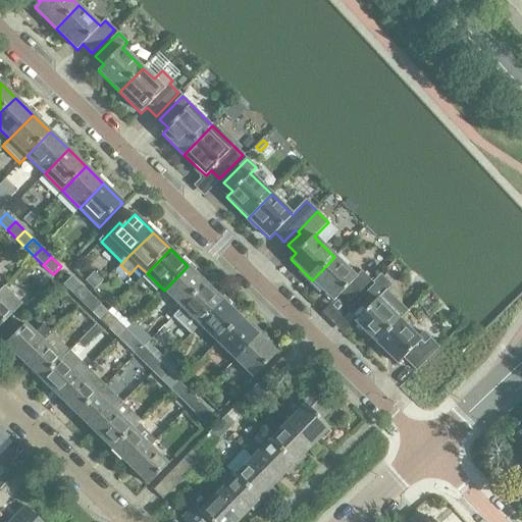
[(357,278),(334,257),(312,280),(333,302),(340,296),(348,305),(371,281),(362,272),(357,278)]
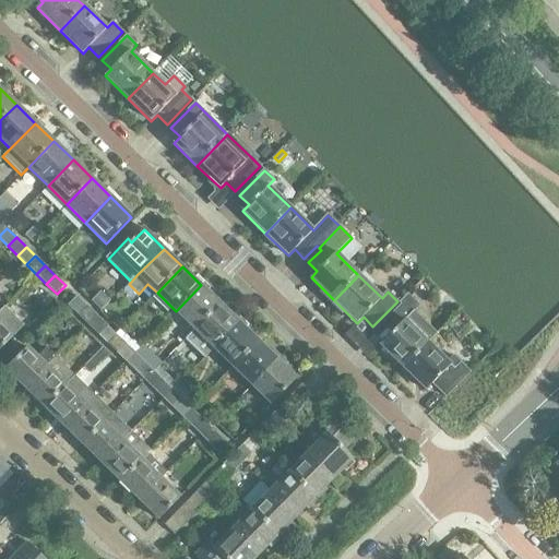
[(32,282),(26,288),(32,294),(38,288),(32,282)]
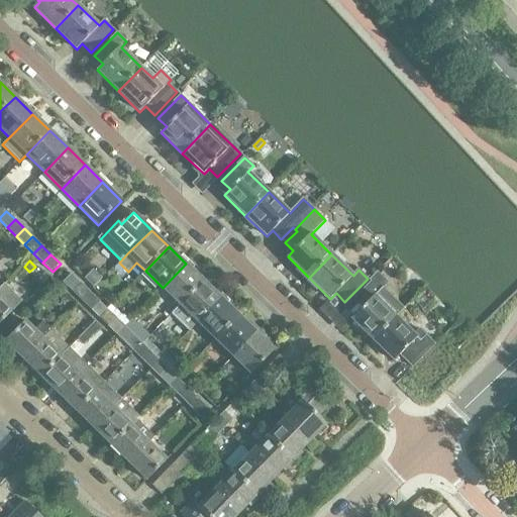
[(186,264),(163,288),(180,305),(203,281),(186,264)]
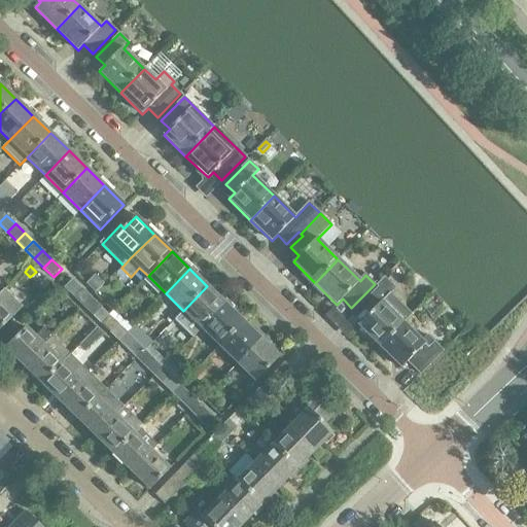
[(95,276),(85,284),(94,292),(103,284),(95,276)]
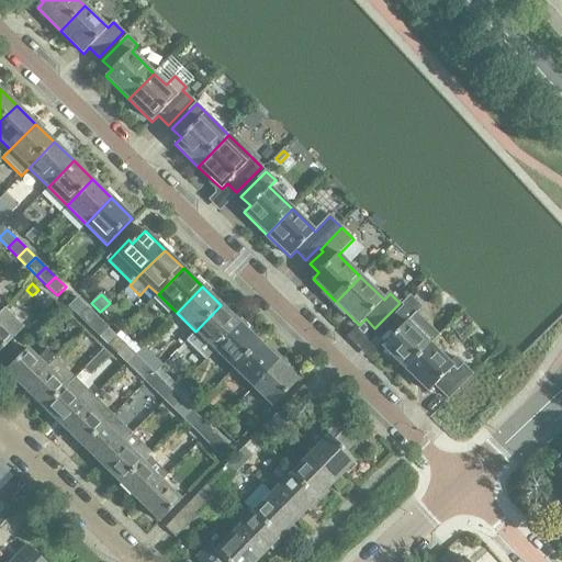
[(430,345),(439,336),(416,314),(422,308),(409,296),(405,301),(406,303),(379,332),(388,340),(382,347),(405,370),(430,345)]
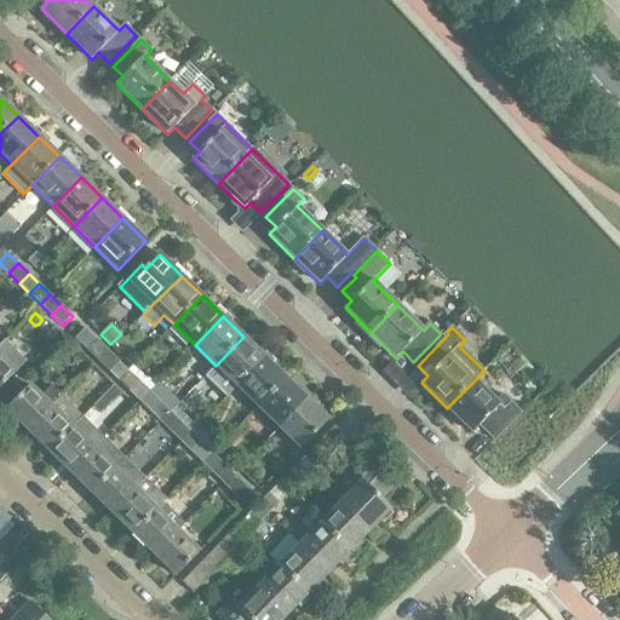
[(96,339),(86,329),(76,339),(86,349),(96,339)]
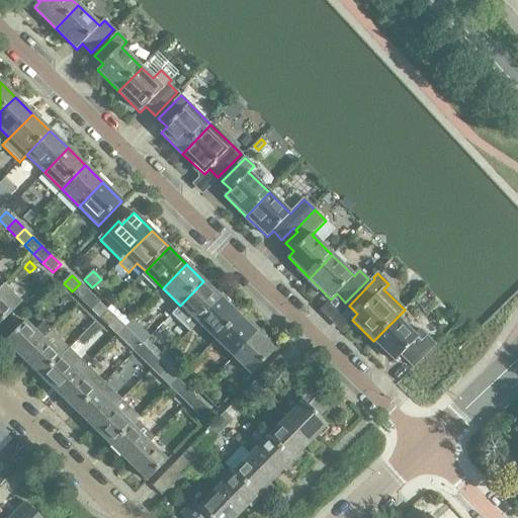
[(180,306),(172,315),(189,332),(198,323),(222,298),(203,281),(180,306)]
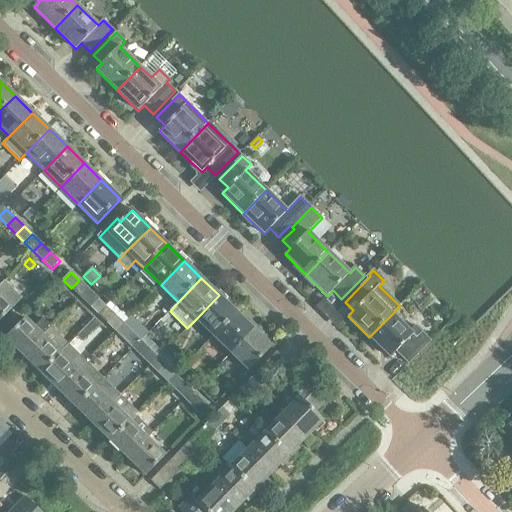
[(88,290),(79,280),(71,288),(80,297),(88,290)]
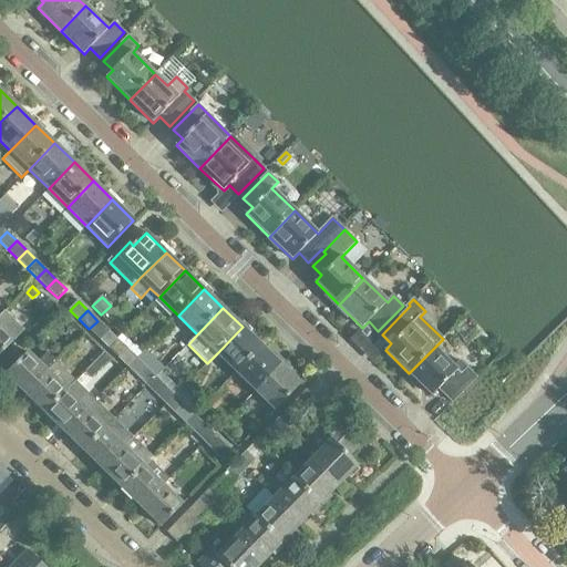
[(4,312),(0,317),(1,317),(0,317),(0,356),(24,331),(4,312)]
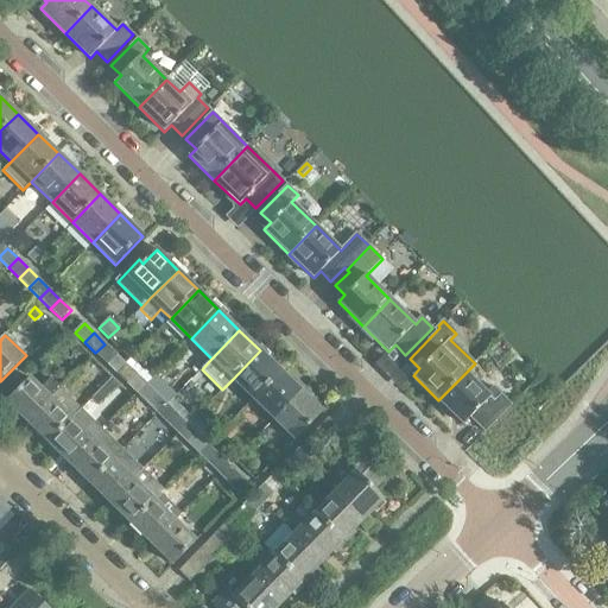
[(105,362),(114,353),(105,344),(95,353),(105,362)]
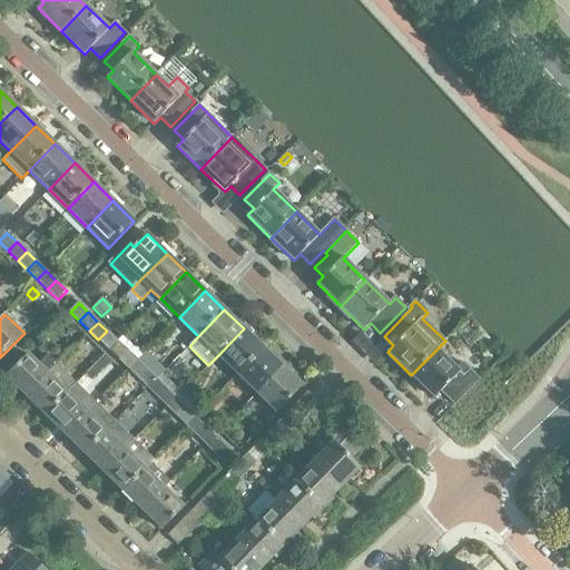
[(244,328),(218,355),(237,374),(263,347),(244,328)]
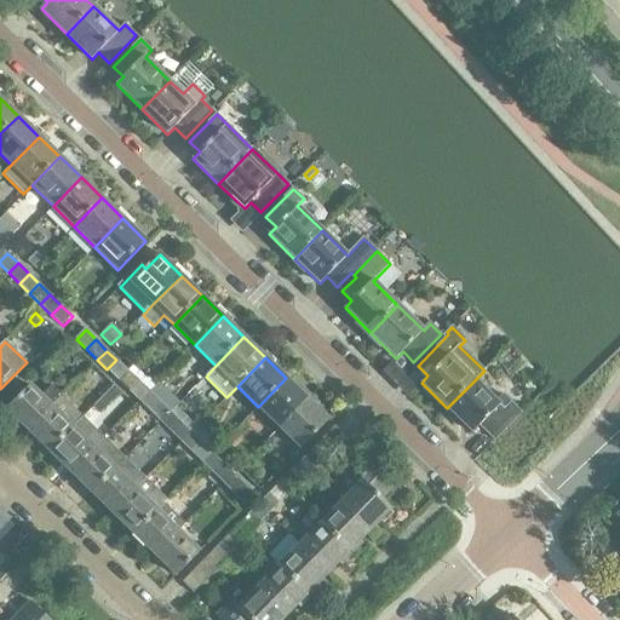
[(119,382),(128,372),(116,360),(107,369),(119,382)]
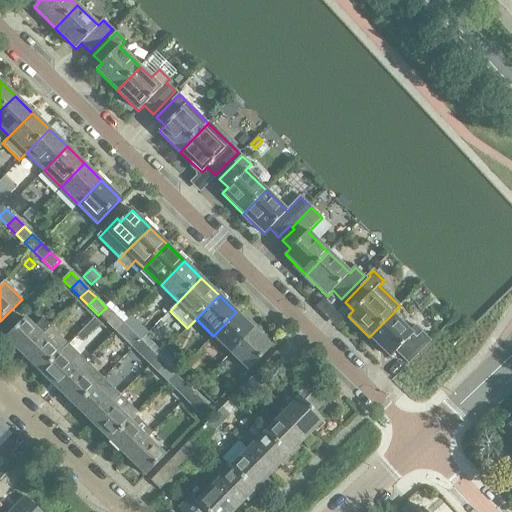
[(106,322),(113,314),(106,307),(98,315),(106,322)]
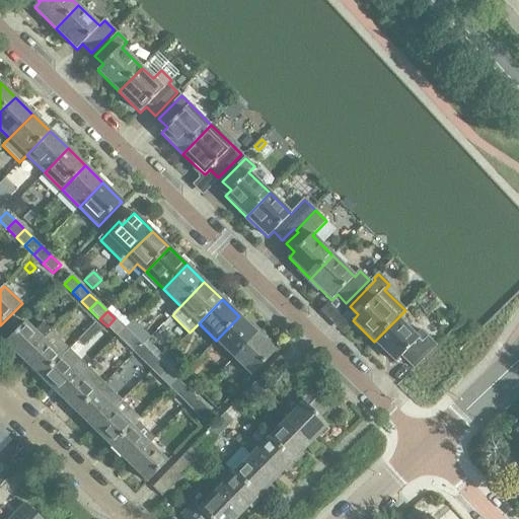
[(239,316),(216,341),(233,358),(256,334),(239,316)]
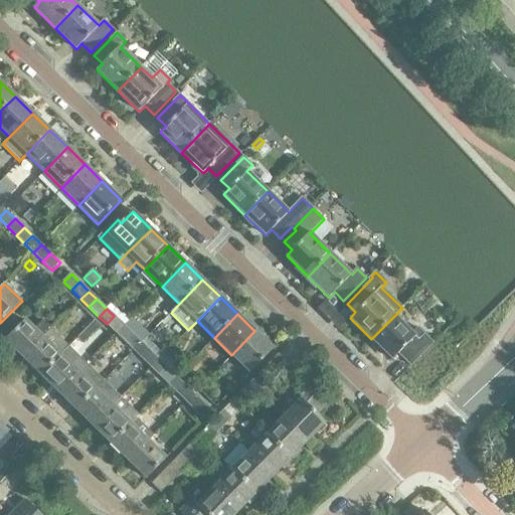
[(124,326),(114,316),(107,324),(116,334),(124,326)]
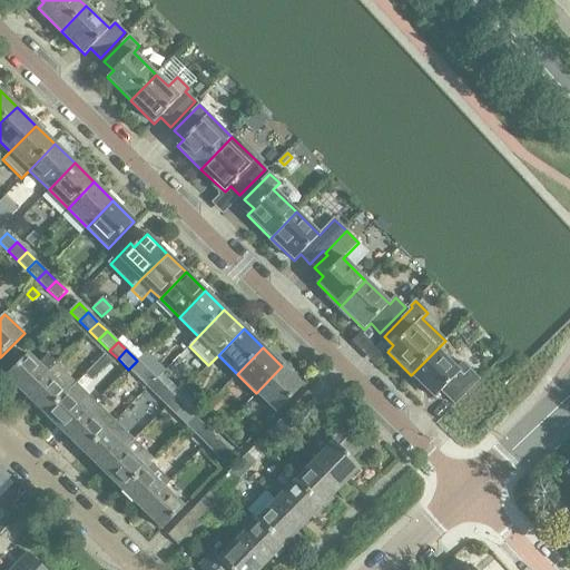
[(454,405),(480,380),(469,370),(463,376),(436,350),(411,375),(434,399),(441,392),(454,405)]
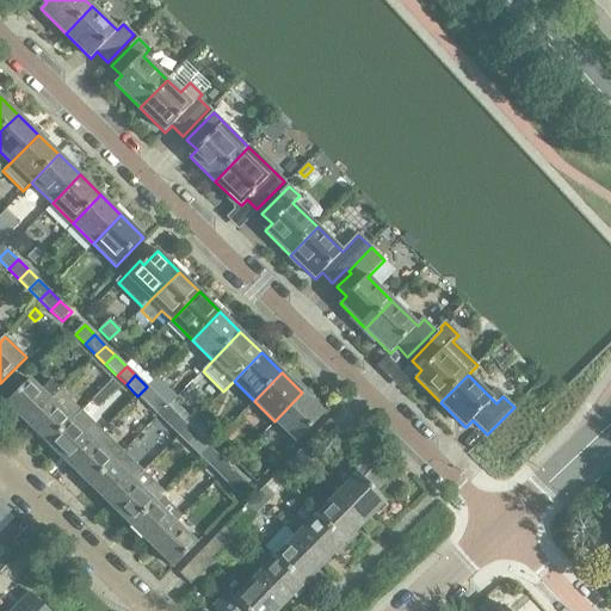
[(28,424),(61,390),(51,381),(42,390),(30,380),(7,403),(28,424)]
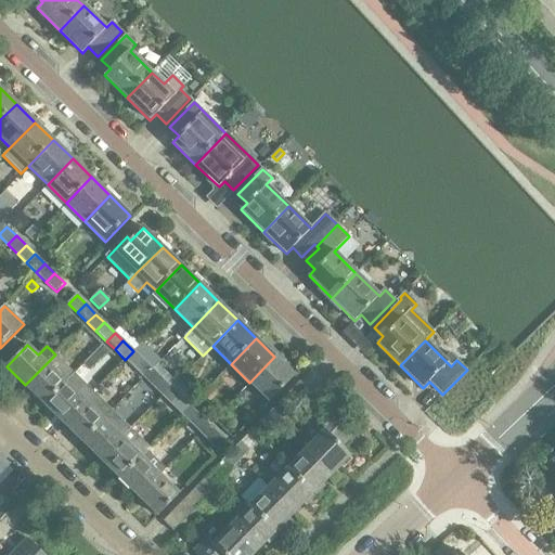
[(142,359),(133,351),(125,360),(133,368),(142,359)]
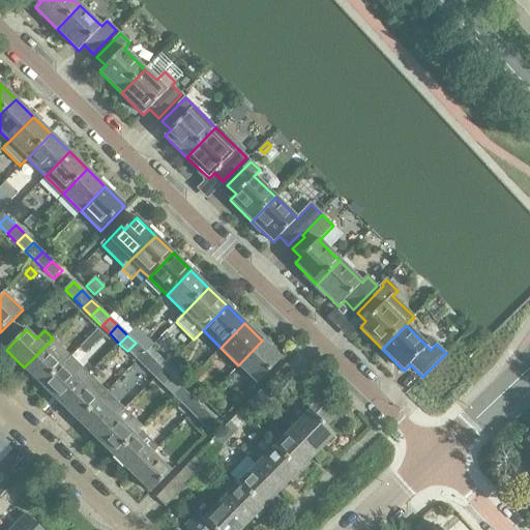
[(41,386),(71,356),(53,339),(24,367),(41,386)]
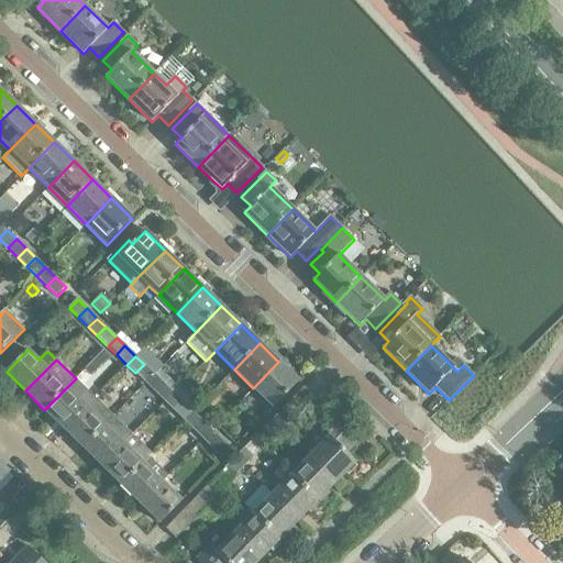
[(278,362),(253,388),(274,408),(299,382),(278,362)]
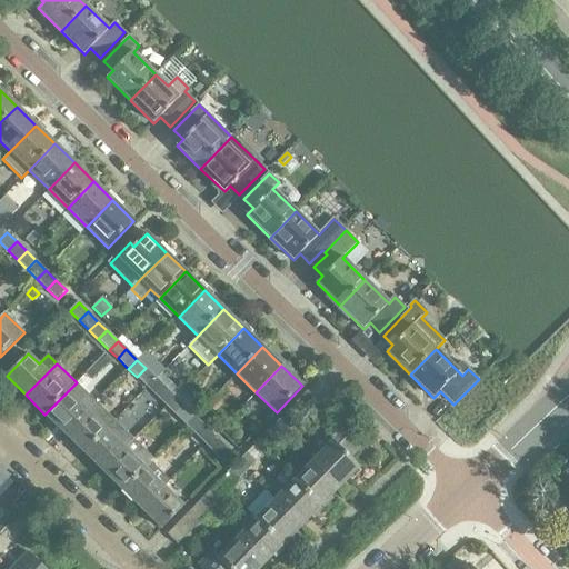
[(157,379),(146,368),(137,377),(148,388),(157,379)]
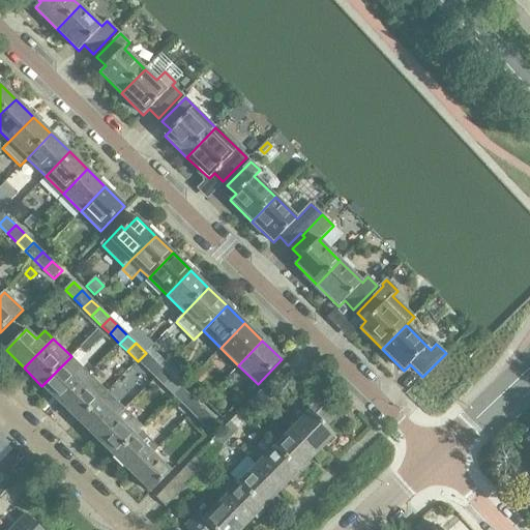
[(145,369),(153,360),(146,353),(138,361),(145,369)]
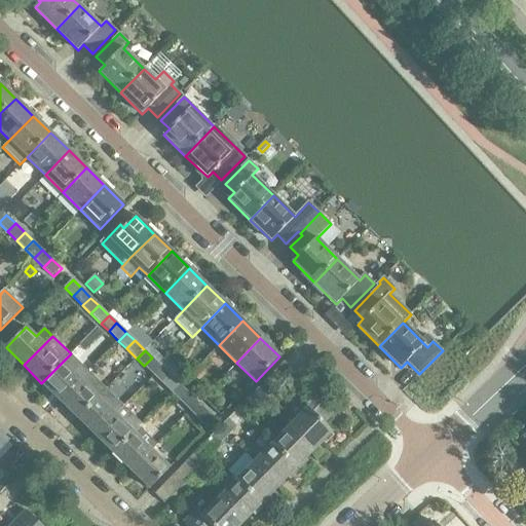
[(60,401),(88,372),(71,353),(41,383),(60,401)]
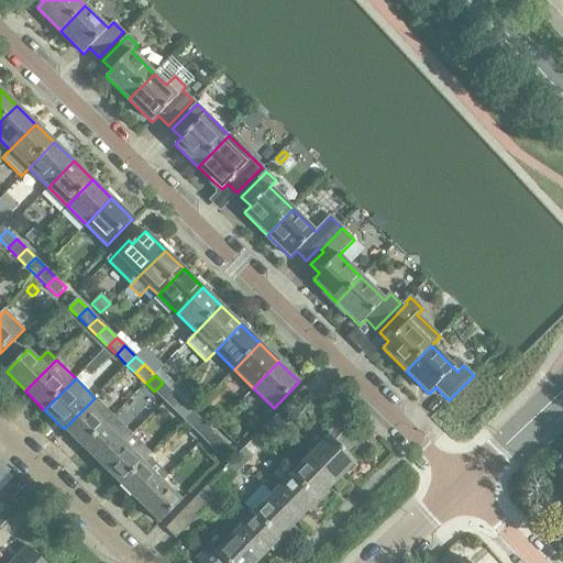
[(165,403),(174,394),(163,383),(154,392),(165,403)]
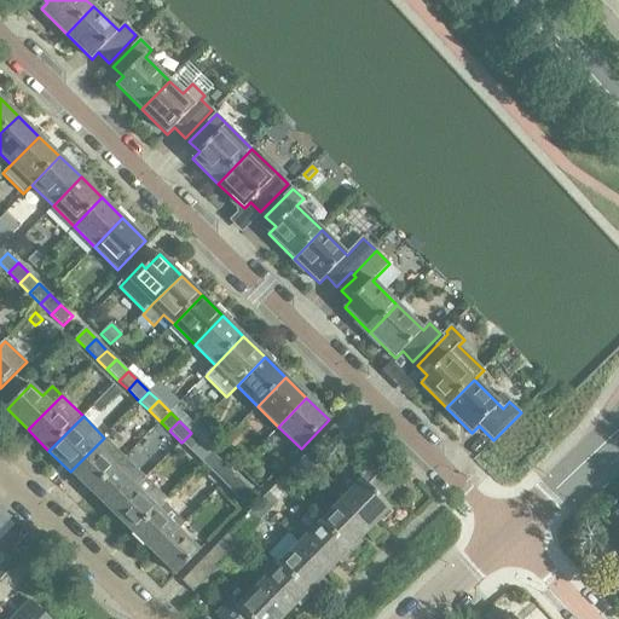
[(311,473),(346,437),(335,426),(300,462),(311,473)]
